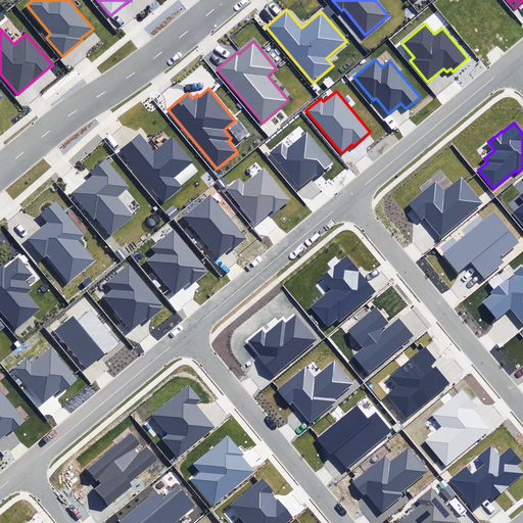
[(270,153),(299,188),(316,174),(318,177),(334,162),(307,132),(287,148),(282,142),(270,153)]
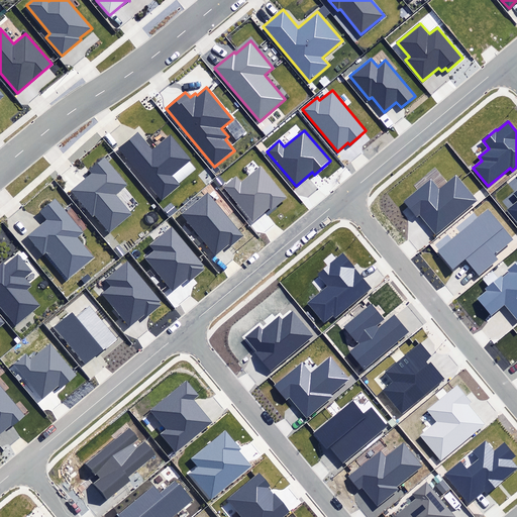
[(119,148),(162,200),(181,185),(173,176),(192,161),(171,134),(152,149),(138,132),(119,148)]
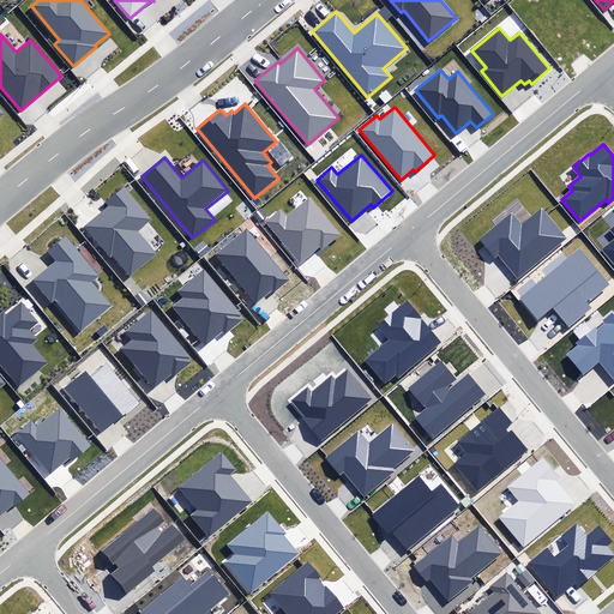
[(108,206),(84,226),(110,258),(114,256),(131,276),(157,256),(137,230),(150,220),(122,187),(104,202),(108,206)]
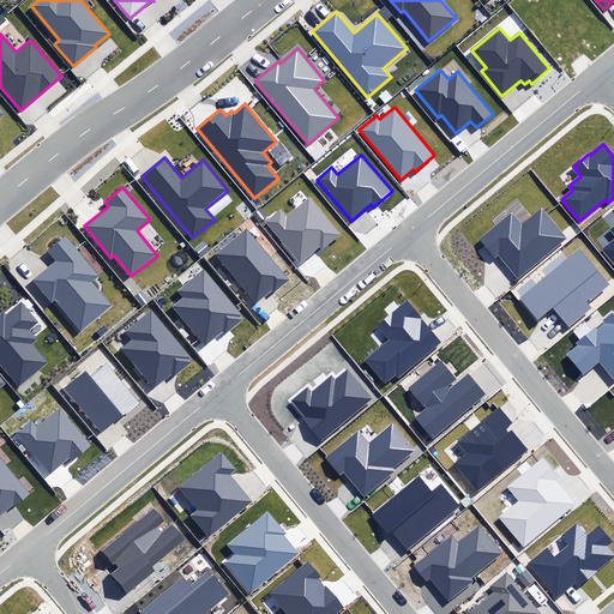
[(265,222),(300,264),(319,247),(321,251),(339,235),(309,198),(287,217),(281,210),(265,222)]
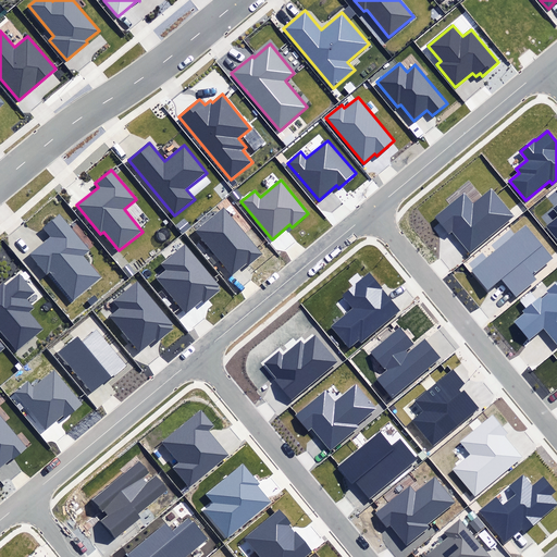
[(495,190),(492,187),(481,195),(473,201),(465,190),(449,203),(434,215),(441,223),(449,234),(453,231),(470,251),(515,215),(510,210),(495,190)]
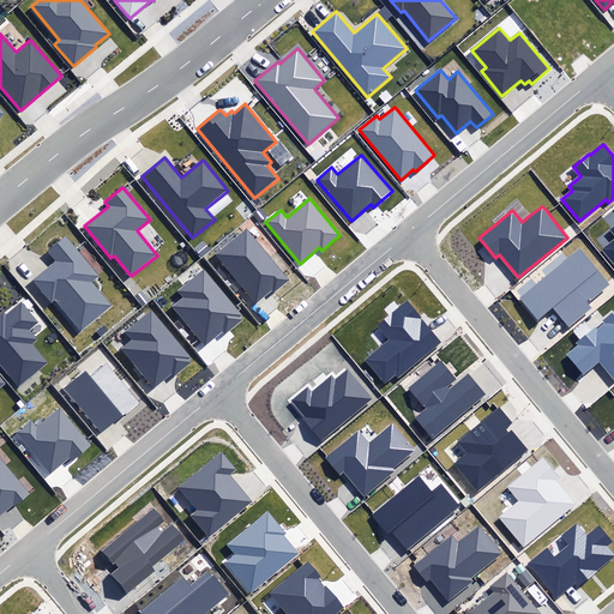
[(599,251),(613,269),(613,224),(612,228),(609,229),(613,234),(613,238),(603,247),(600,250),(599,251)]
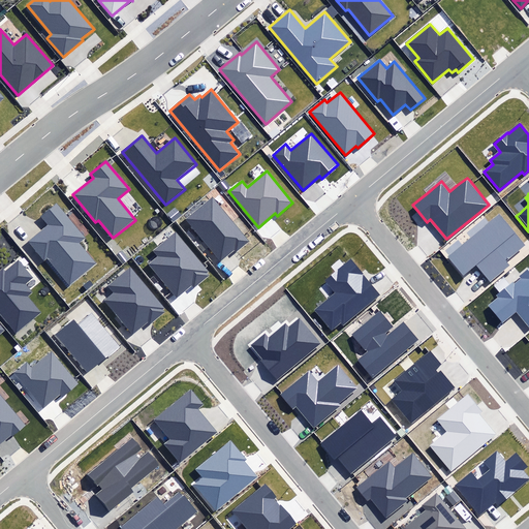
[(185,219),(220,261),(234,250),(236,253),(249,242),(213,196),(185,219)]
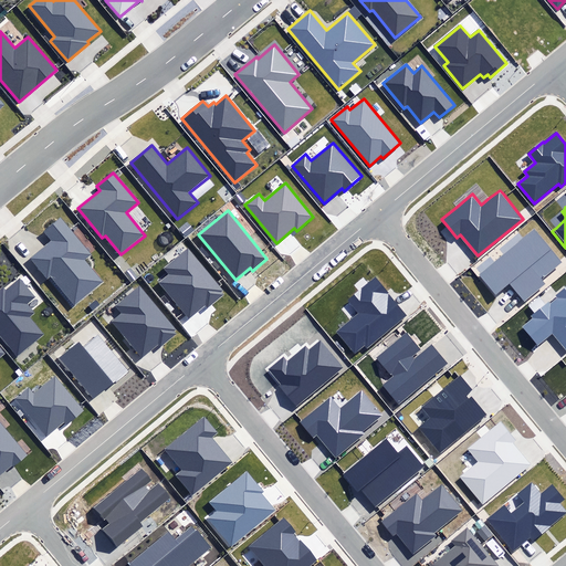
[(71,229),(61,217),(58,219),(44,230),(43,231),(43,232),(51,241),(30,258),(48,280),(51,276),(75,305),(103,282),(85,261),(92,255),(91,253),(71,229)]
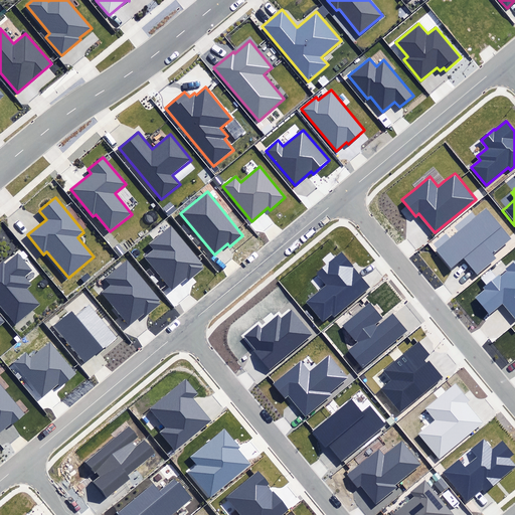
[(464,260),(477,276),(497,259),(494,255),(514,239),(487,207),(436,250),(452,270),(464,260)]
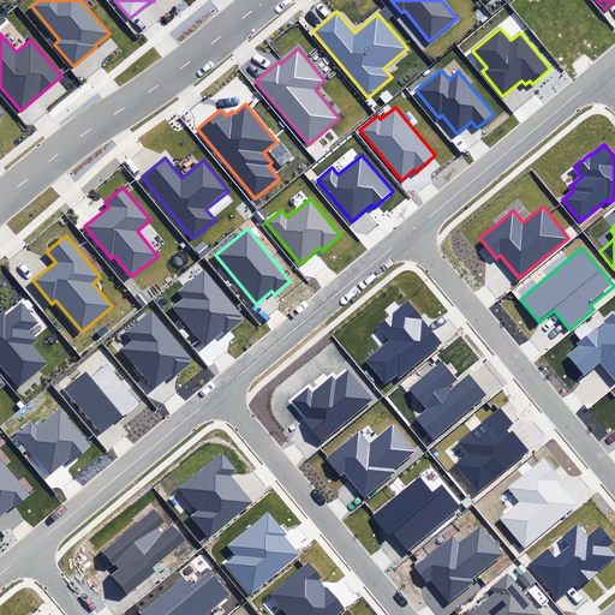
[(243,315),(204,269),(178,292),(184,299),(173,308),(206,346),(224,330),(226,335),(243,321),(240,317),(243,315)]
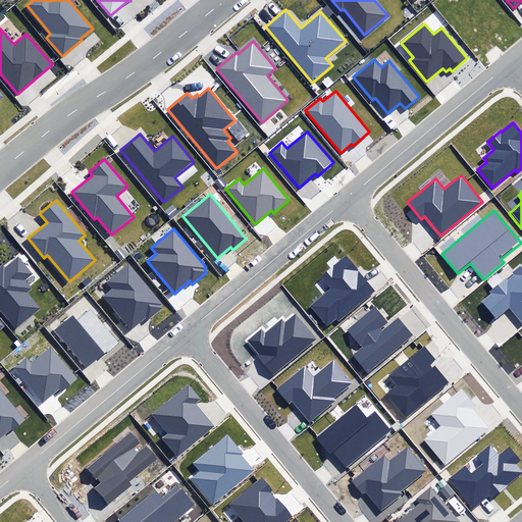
[(312,306),(328,326),(337,318),(338,320),(375,291),(348,257),(323,277),(332,289),(312,306)]
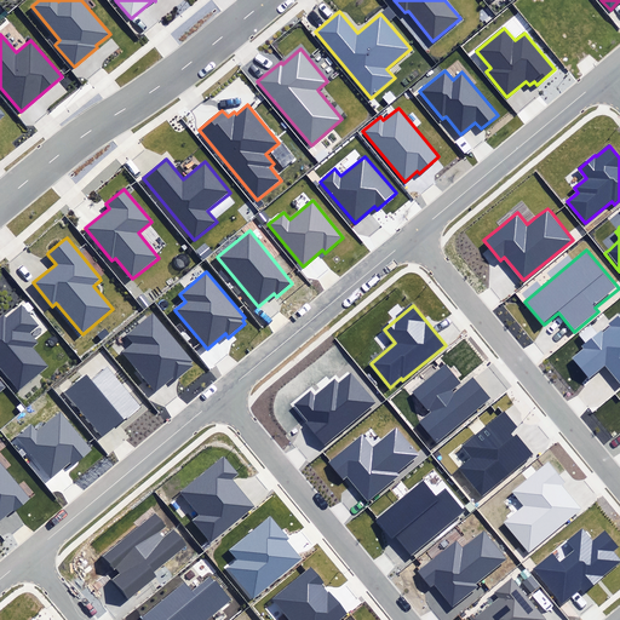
[(0,369),(18,392),(40,374),(50,367),(34,346),(38,344),(35,340),(29,332),(38,326),(22,306),(6,319),(4,315),(0,317),(0,369)]
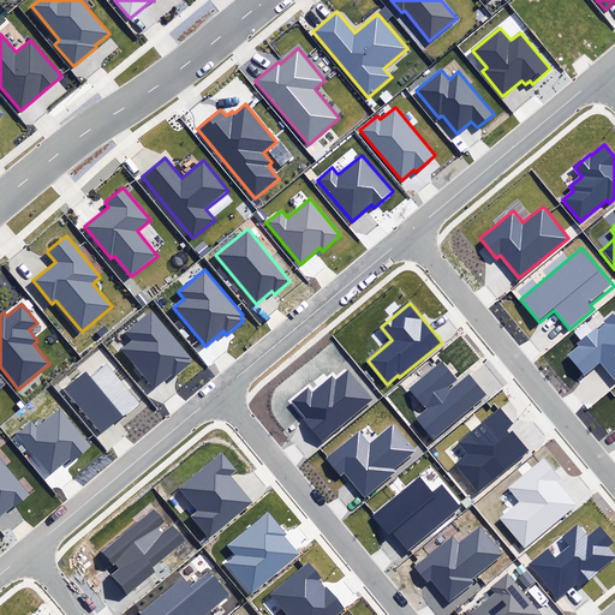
[(136,368),(153,389),(172,374),(174,376),(190,363),(189,360),(190,360),(191,359),(151,310),(147,315),(138,322),(126,332),(124,333),(130,339),(119,347),(123,351),(136,368)]
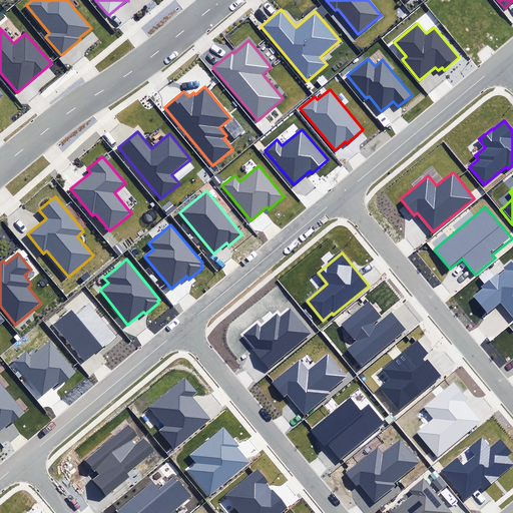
[(512,315),(512,260),(505,267),(507,269),(499,275),(497,272),(480,286),(483,289),(474,296),(488,312),(501,302),(512,315)]
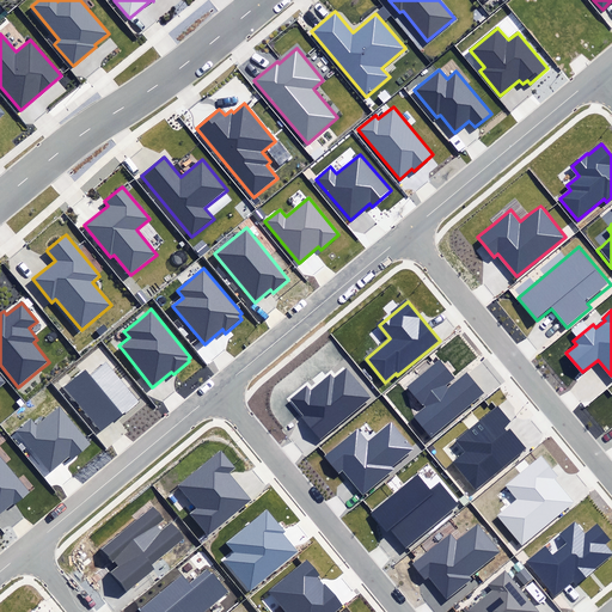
[(415,417),(432,436),(483,392),(466,373),(448,389),(446,385),(454,378),(440,362),(410,387),(427,407),(415,417)]
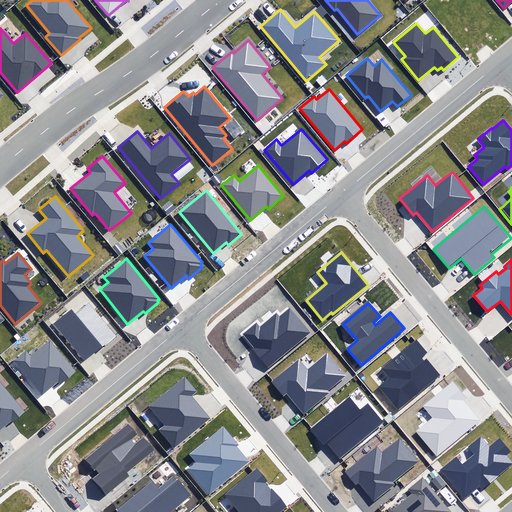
[(53,324),(83,361),(115,335),(89,305),(77,315),(72,308),(53,324)]
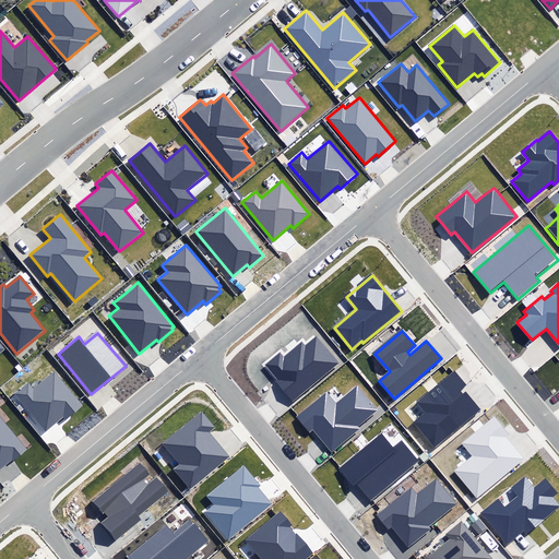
[(276,381),(294,403),(342,363),(318,333),(305,344),(302,340),(283,356),(280,352),(264,365),(277,380),(276,381)]
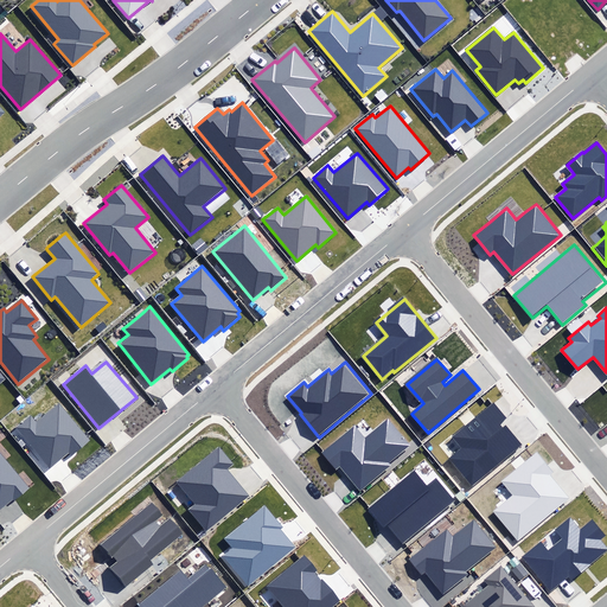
[(447,458),(471,486),(521,445),(505,427),(503,429),(499,425),(508,417),(493,401),(491,402),(451,436),(460,448),(447,458)]
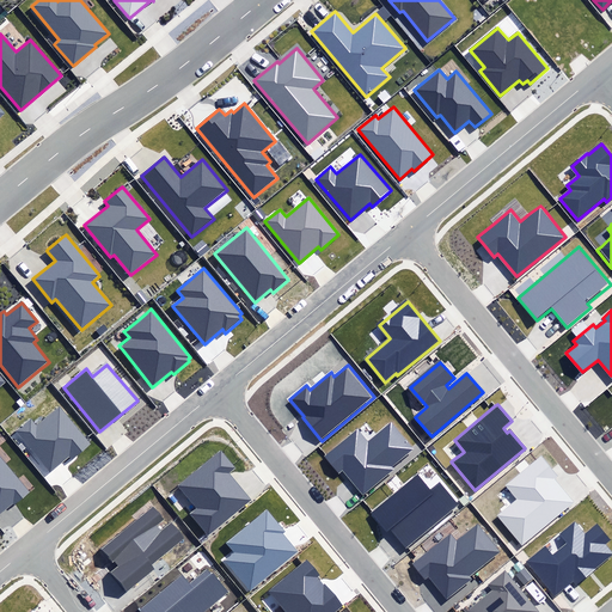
[(18,432),(51,472),(68,457),(72,461),(92,445),(60,407),(36,426),(31,421),(18,432)]
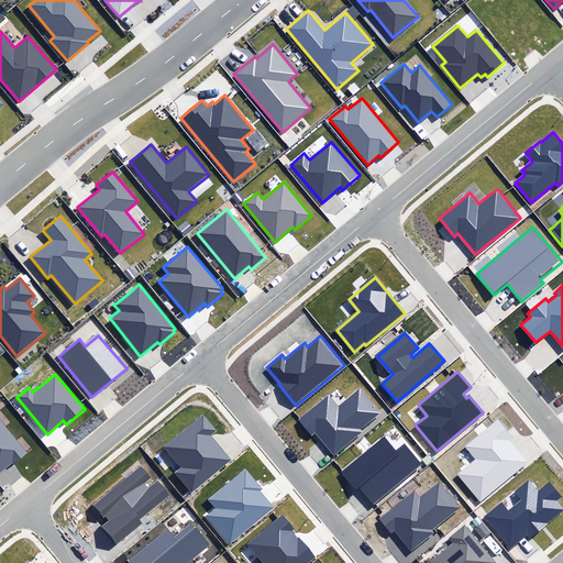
[(316,432),(335,455),(363,432),(362,429),(382,412),(381,410),(360,386),(345,398),(339,404),(330,394),(300,418),(299,419),(311,435),(316,432)]
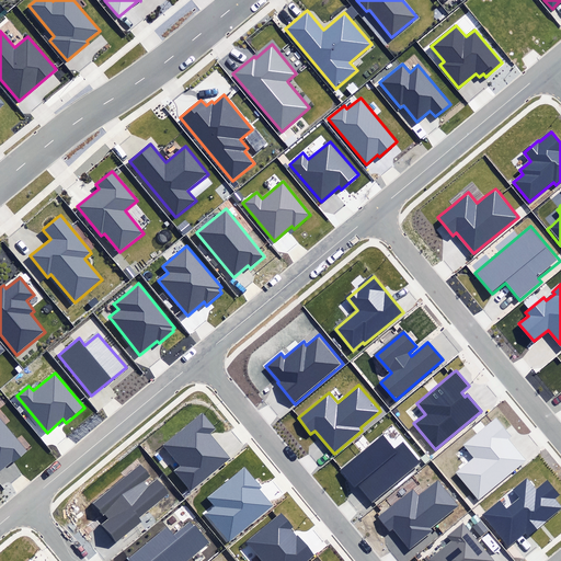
[(172,471),(189,492),(229,459),(208,434),(215,430),(203,414),(162,446),(179,466),(172,471)]
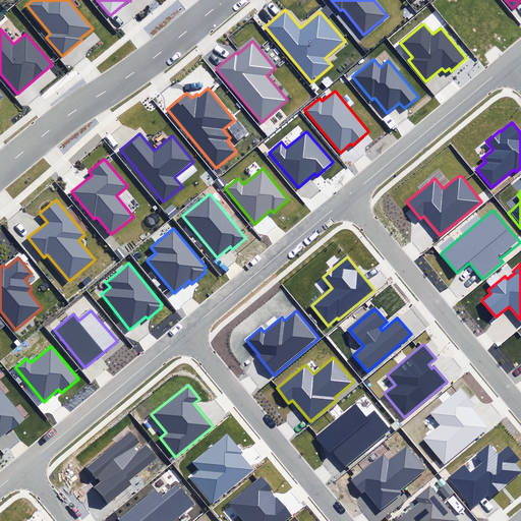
[(0,438),(11,429),(12,429),(25,419),(0,388),(0,438)]
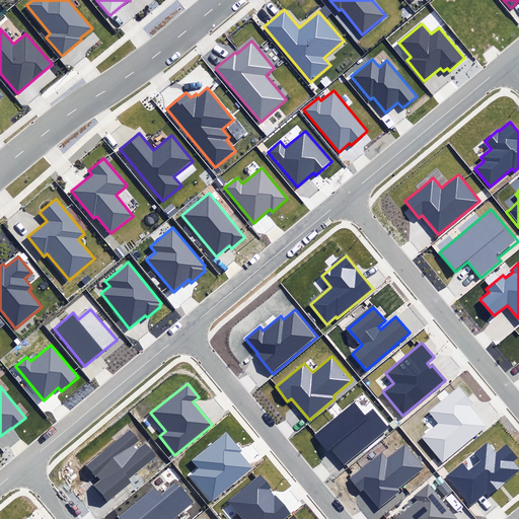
[(422,438),(441,462),(487,426),(470,405),(473,403),(459,386),(429,411),(439,424),(422,438)]
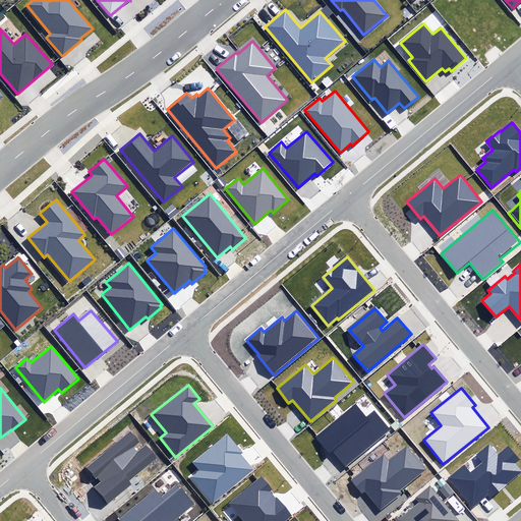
[(332,451),(345,466),(389,428),(374,412),(366,418),(356,405),(317,438),(330,453),(332,451)]
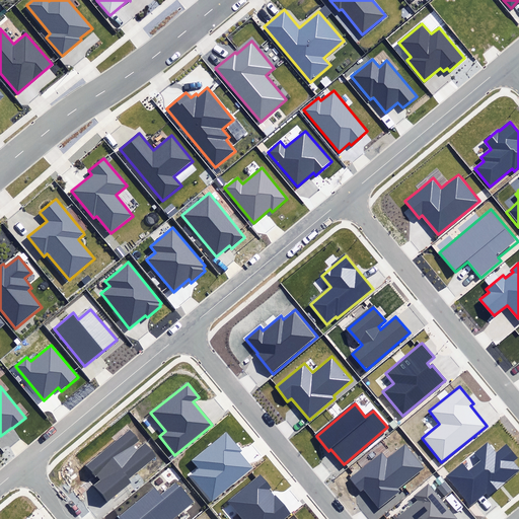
[(92,486),(106,503),(131,484),(128,479),(157,456),(147,443),(137,451),(133,446),(139,442),(131,432),(90,465),(101,478),(92,486)]
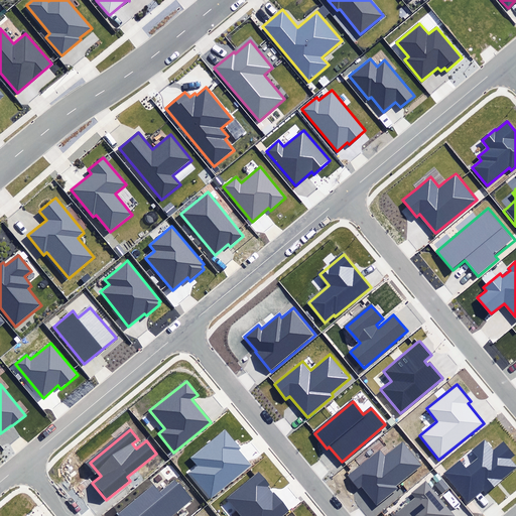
[(250,466),(237,450),(240,448),(224,430),(190,459),(197,465),(187,473),(210,500),(250,466)]
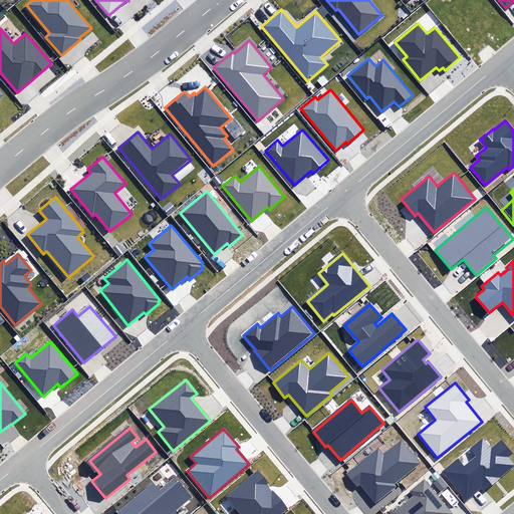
[(458,458),(442,472),(466,501),(483,487),(486,490),(513,466),(513,463),(509,457),(512,454),(501,440),(493,447),(484,437),(469,449),(475,456),(464,466),(458,458)]
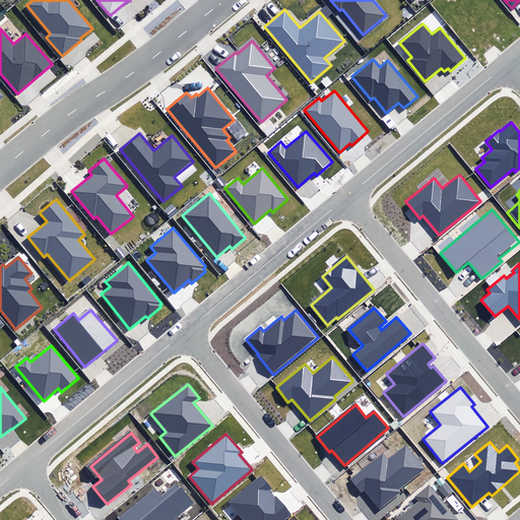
[(364,491),(379,509),(401,492),(399,489),(425,468),(406,445),(388,459),(383,453),(350,478),(362,493),(364,491)]
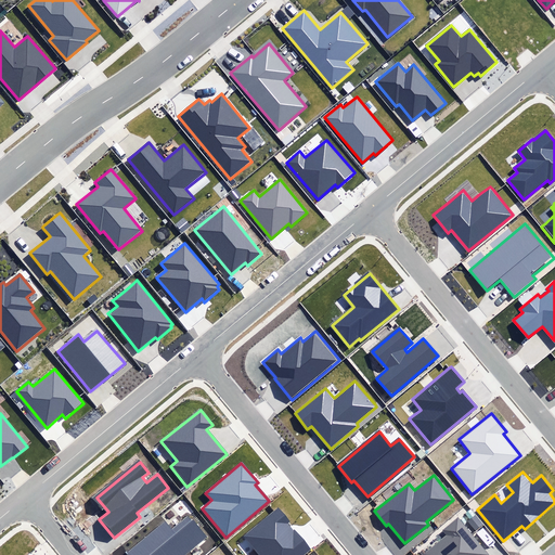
[(302,554),(311,549),(278,508),(245,536),(260,554),(302,554)]
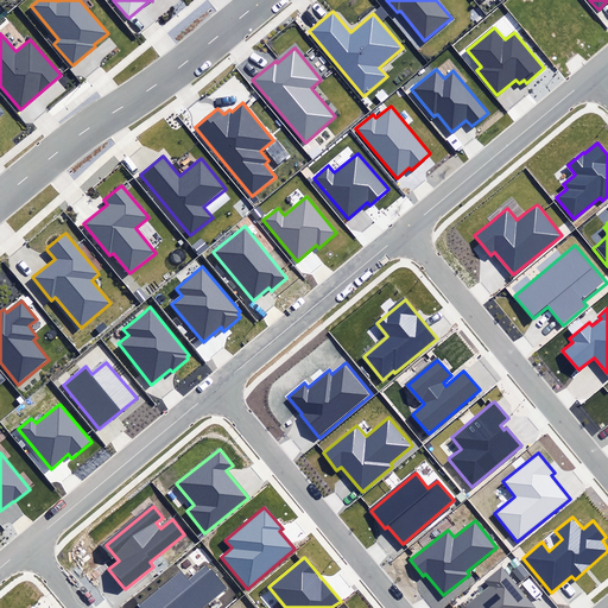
[(135,605),(138,607),(202,607),(227,588),(207,564),(189,578),(181,568),(135,605)]
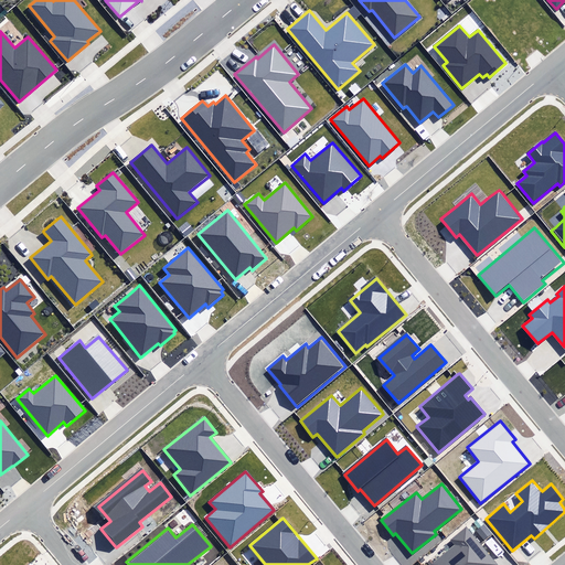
[(497,564),(498,564),(466,526),(450,540),(454,544),(428,564),(497,564)]
